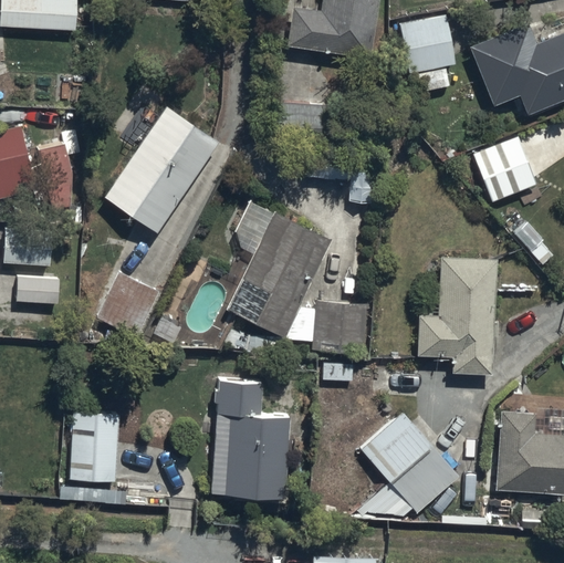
[(76,0),(1,0),(0,27),(75,30),(76,0)]
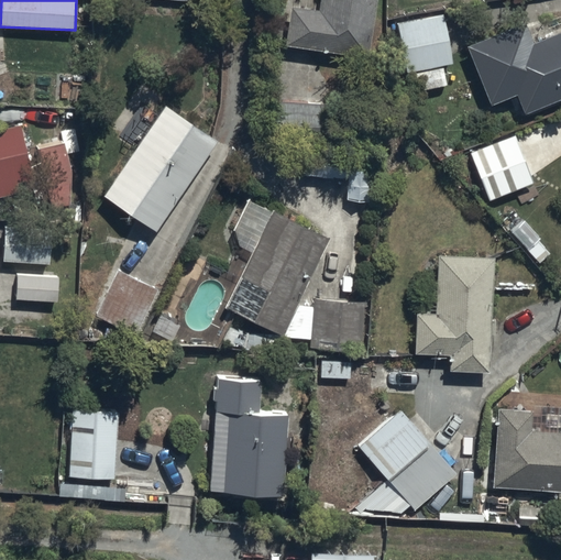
[(320,0),(320,9),(292,6),(286,43),(369,55),(376,0),(320,0)]
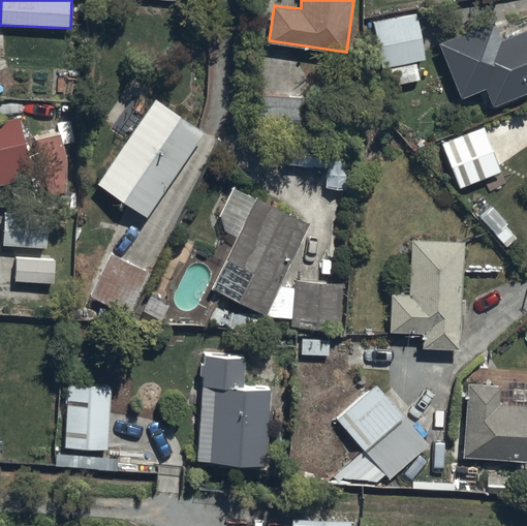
[(417,14),(373,22),(380,70),(390,68),(393,86),(420,82),(416,62),(425,61),(417,14)]
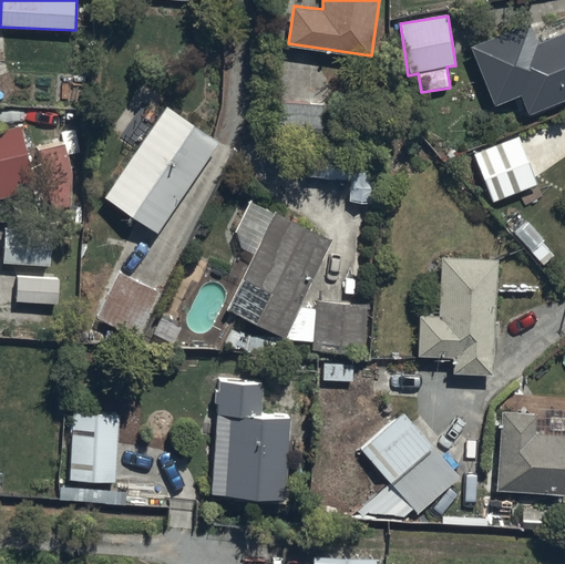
[(517,93),(526,114),(564,98),(564,30),(535,42),(526,22),(470,45),(494,103),(517,93)]
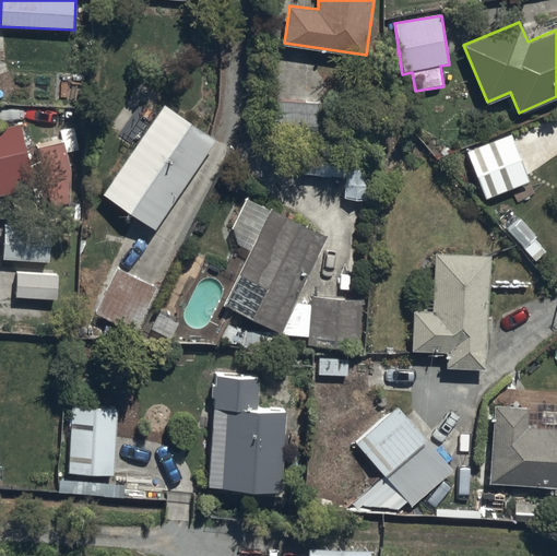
[(161,98),(98,188),(149,223),(214,128),(161,98)]
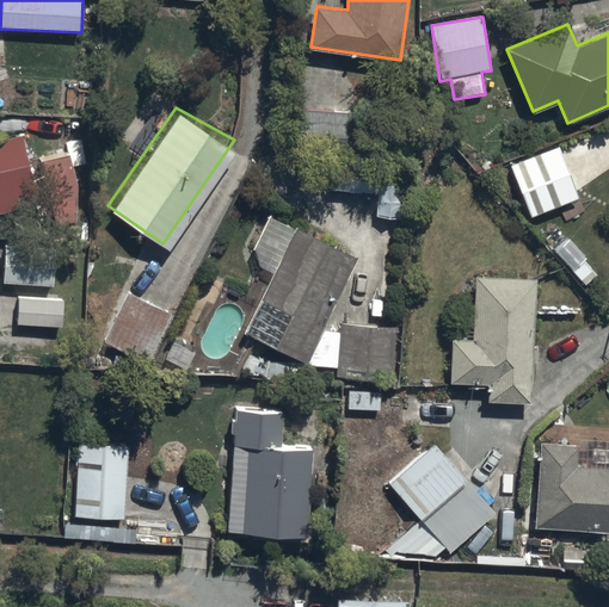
[(369,116),(303,111),(300,163),(365,169),(369,116)]
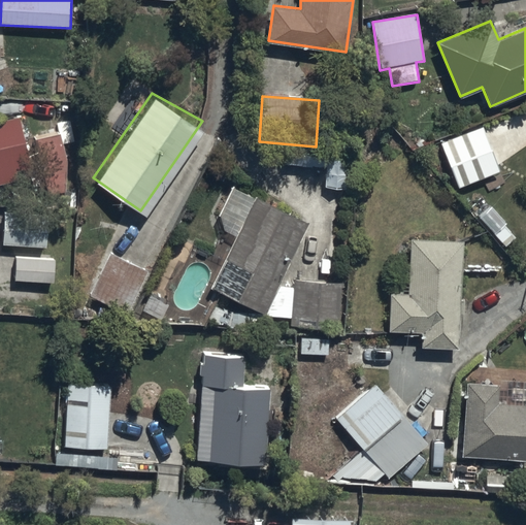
[(0,118),(0,169),(27,163),(14,115),(0,118)]
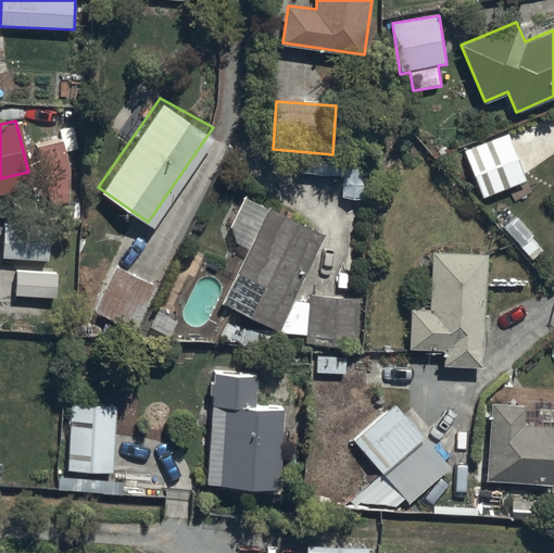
[(527,179),(506,133),(463,153),(481,199),(527,179)]
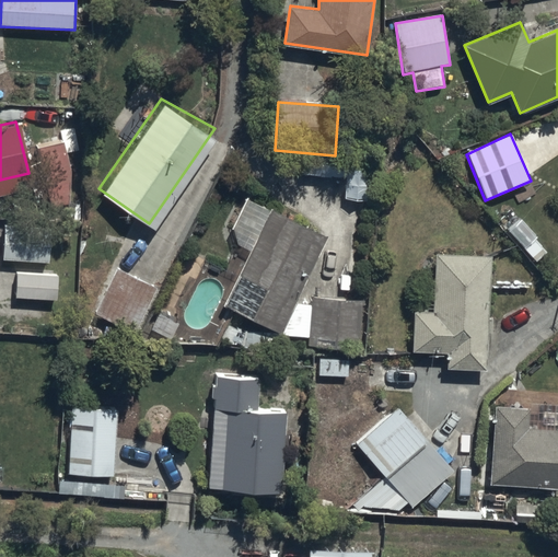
[(64,142),(39,148),(54,207),(69,202),(70,171),(64,142)]
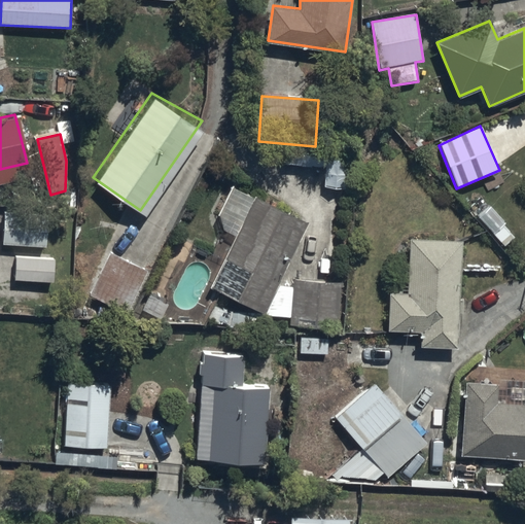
[(253,194),(212,276),(260,306),(308,214),(253,194)]
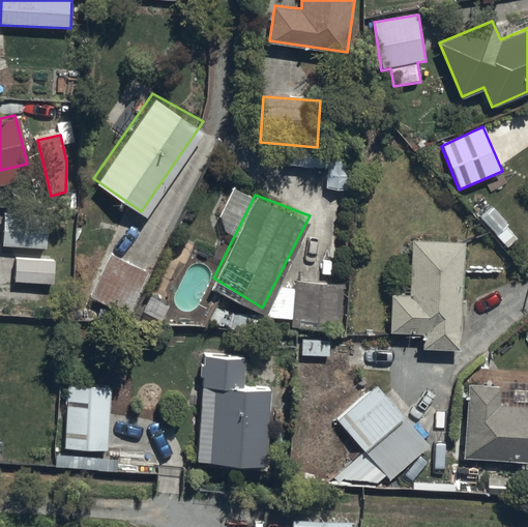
[(3,213),(2,245),(46,246),(47,214),(3,213)]
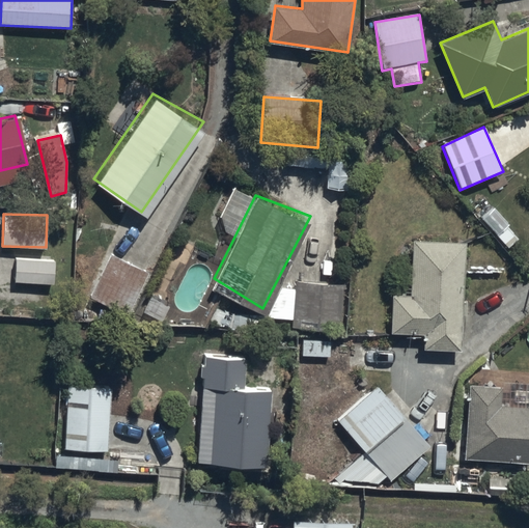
[(462,352),(466,242),(414,241),(411,297),(393,296),(391,334),(422,335),(422,350),(462,352)]
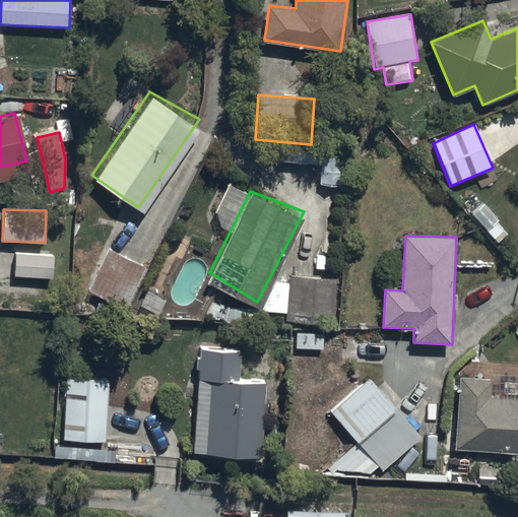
[(145,267),(109,249),(89,291),(125,309),(145,267)]
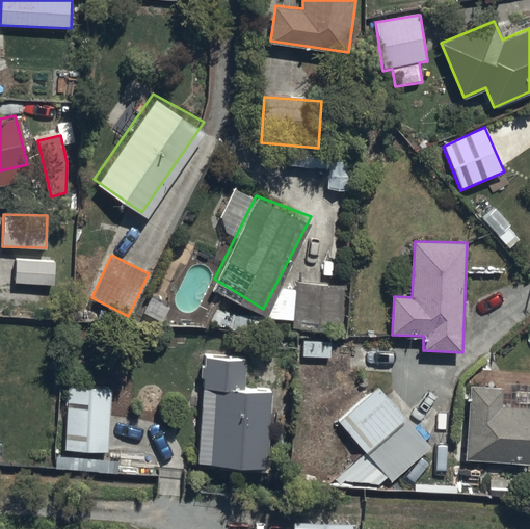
[(55,261),(16,260),(15,284),(54,284),(55,261)]
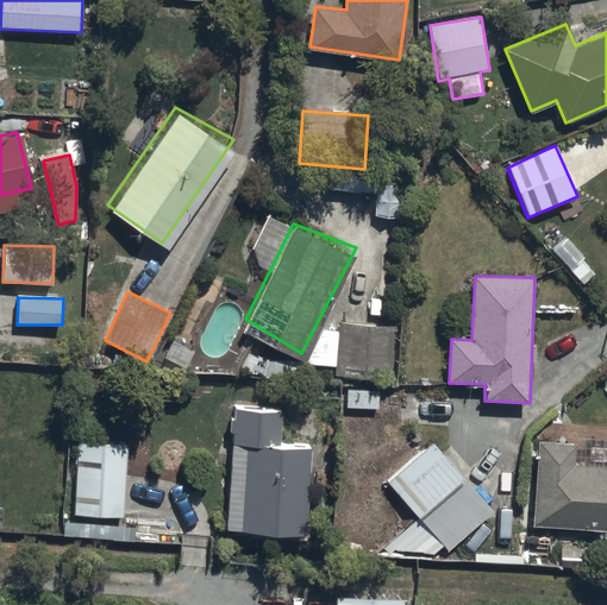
[(282,408),(235,407),(233,420),(230,418),(230,433),(232,433),(230,529),(307,531),(308,496),(320,496),(321,472),(311,471),(311,443),(281,442),(282,408)]
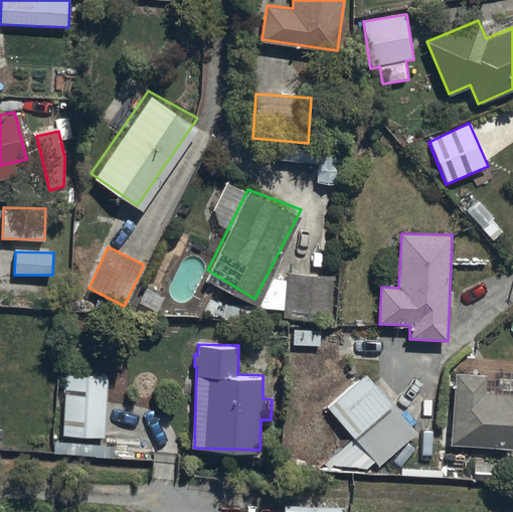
[(512,371),(454,368),(451,442),(512,445),(512,371)]
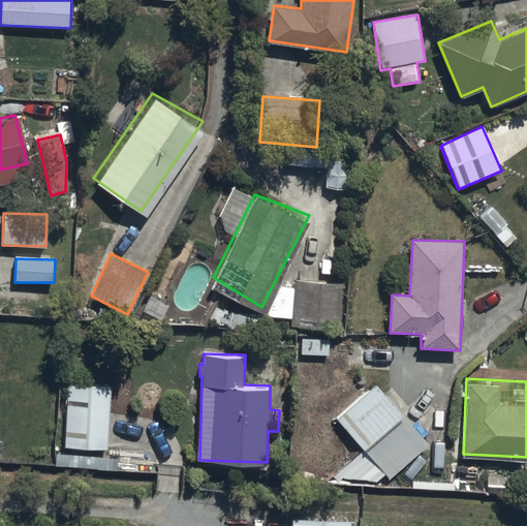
[(109,450),(111,385),(65,383),(64,449),(109,450)]
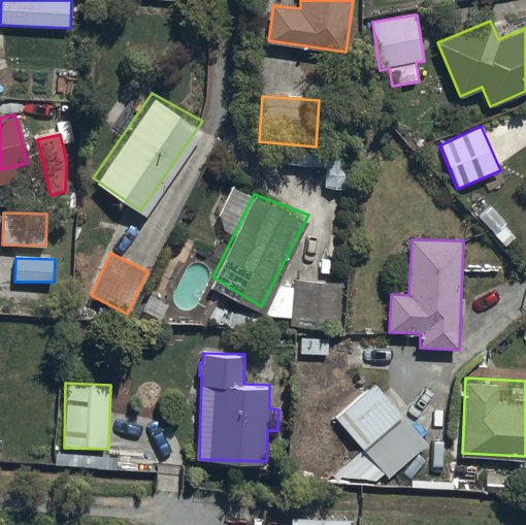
[(375,383),(334,416),(388,474),(428,438),(375,383)]
